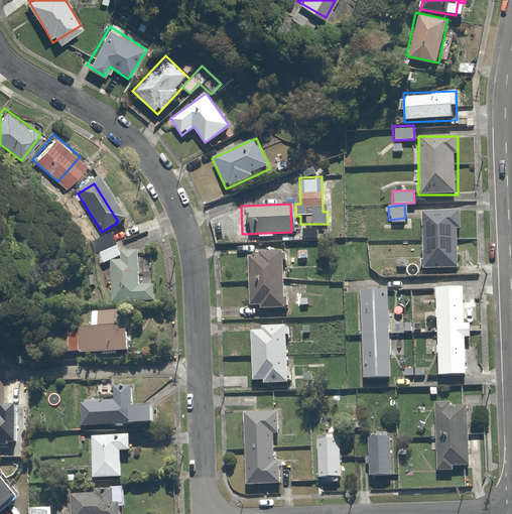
[(458,209),(419,210),(421,272),(460,270),(458,209)]
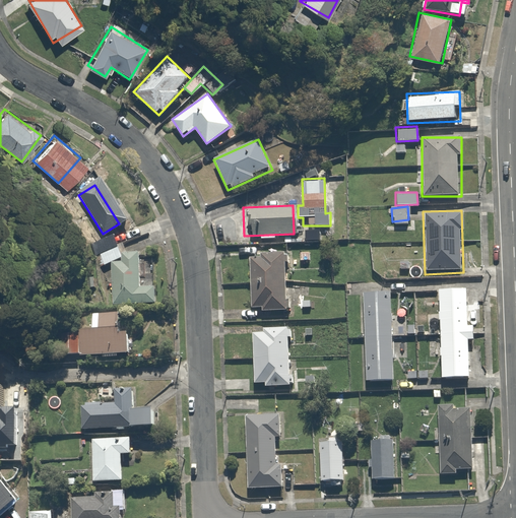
[(120,261),(111,261),(111,301),(154,301),(154,283),(141,283),(141,251),(120,251),(120,261)]
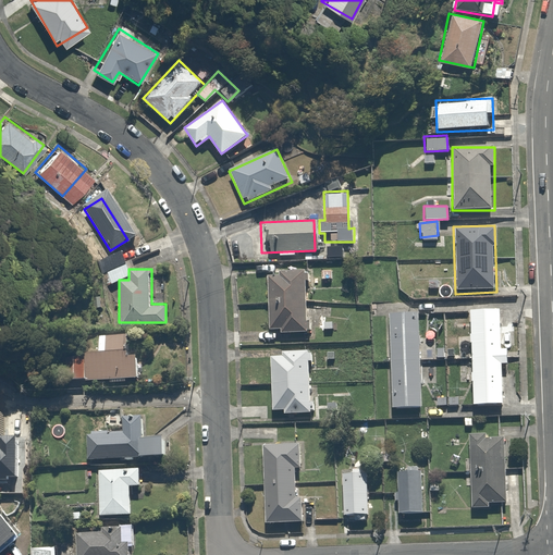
[(307,274),(267,278),(271,336),(311,333),(307,274)]
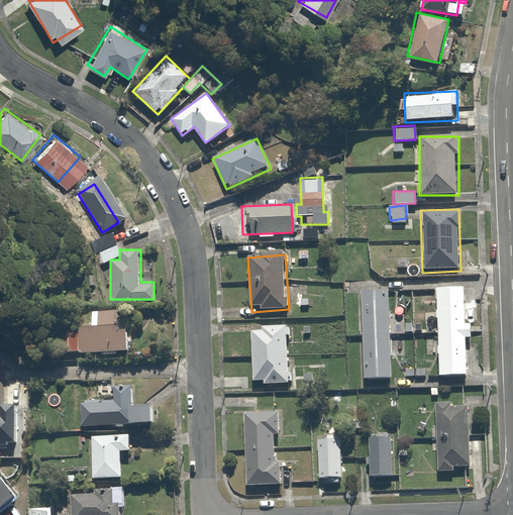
[(391,285),(357,287),(363,376),(396,374),(391,285)]
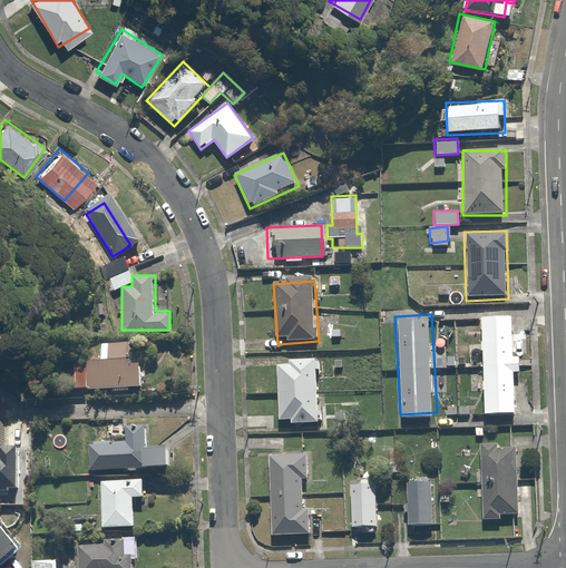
[(509,315),(481,316),(484,413),(511,413),(509,315)]
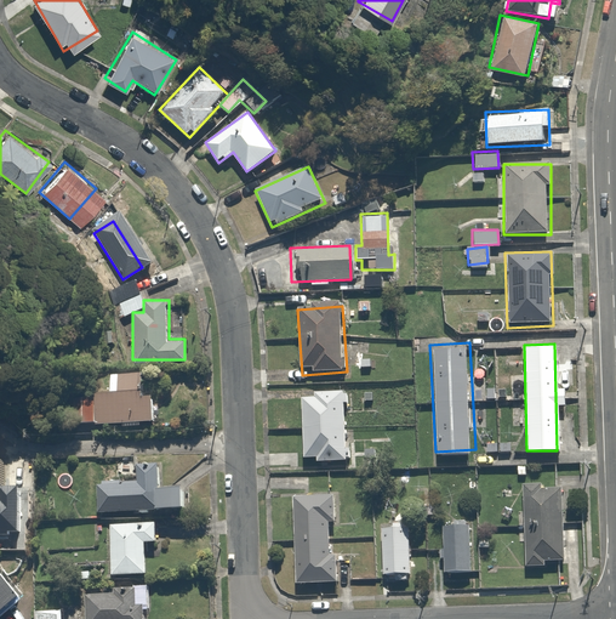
[(113,373),(112,392),(96,391),(96,396),(72,395),(70,422),(155,426),(158,396),(141,395),(142,375),(113,373)]
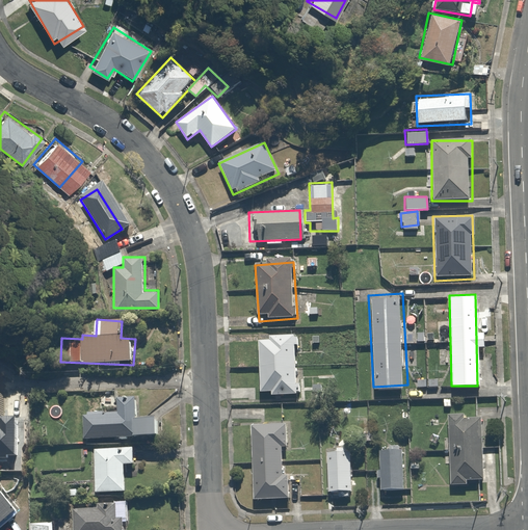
[(295,342),(257,342),(258,394),(296,393),(295,342)]
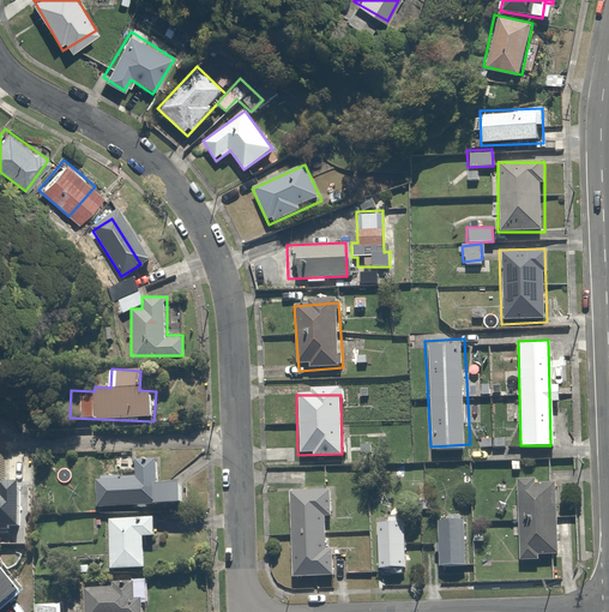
[(13,449),(0,448),(0,477),(12,478),(13,449)]
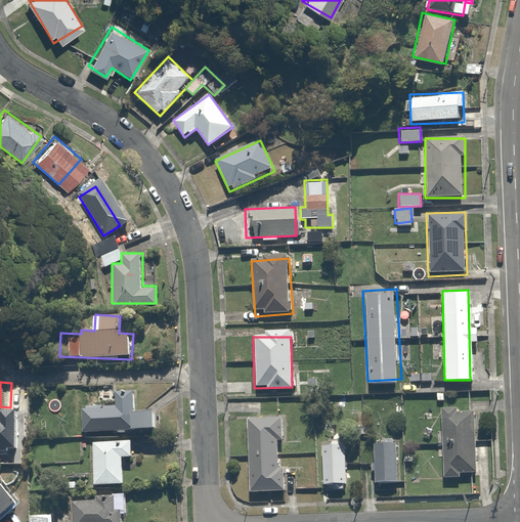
[(113,404),(80,405),(81,433),(157,431),(156,409),(131,410),(130,394),(113,394),(113,404)]
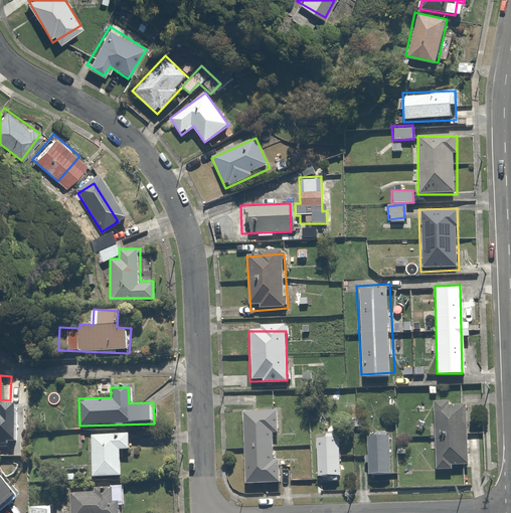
[(461,403),(431,406),(436,466),(466,463),(461,403)]
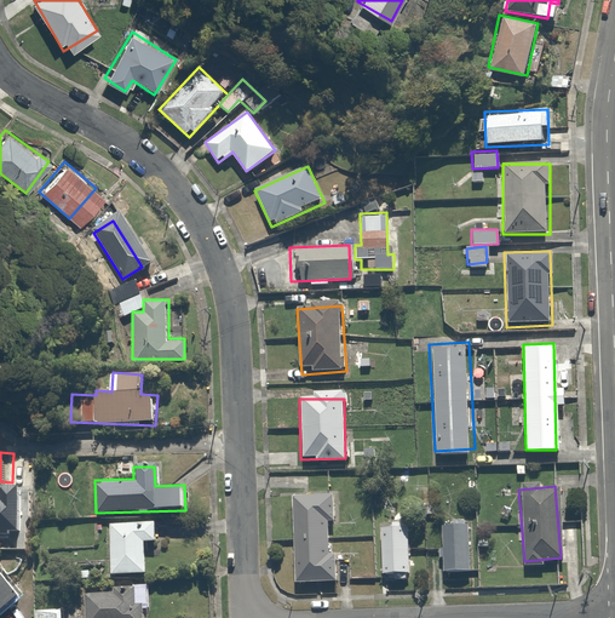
[(3,501),(0,501),(0,532),(22,534),(24,488),(4,487),(3,501)]
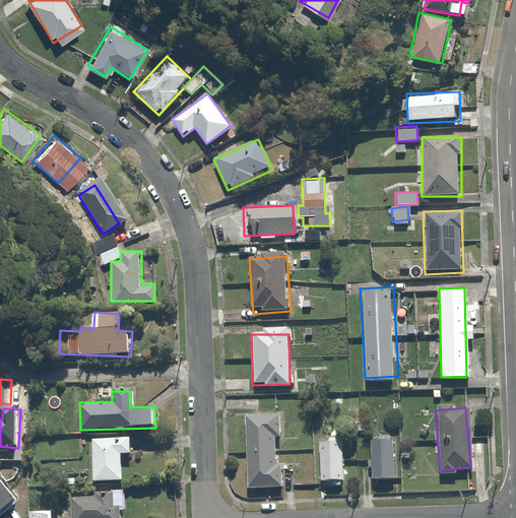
[(278,412),(243,413),(245,484),(279,483),(278,412)]
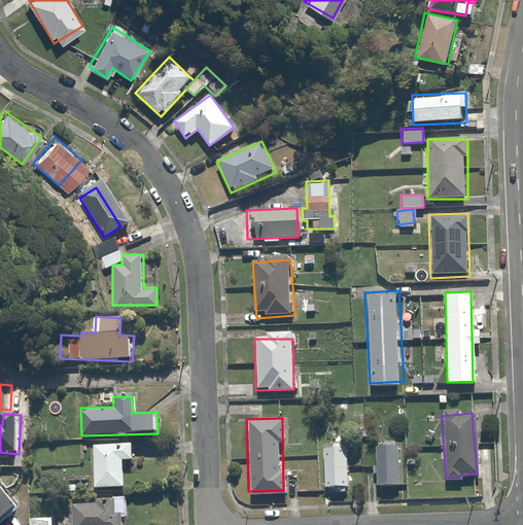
[(133,442),(92,444),(93,488),(124,487),(123,462),(134,461),(133,442)]
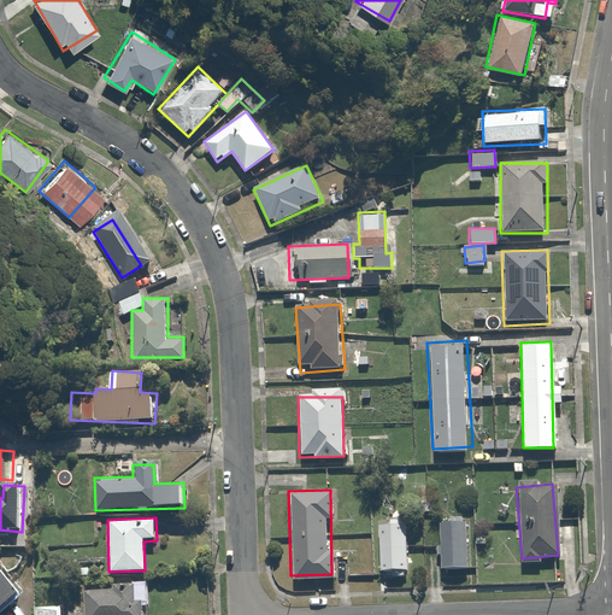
[(409,521),(375,523),(378,568),(412,566),(409,521)]
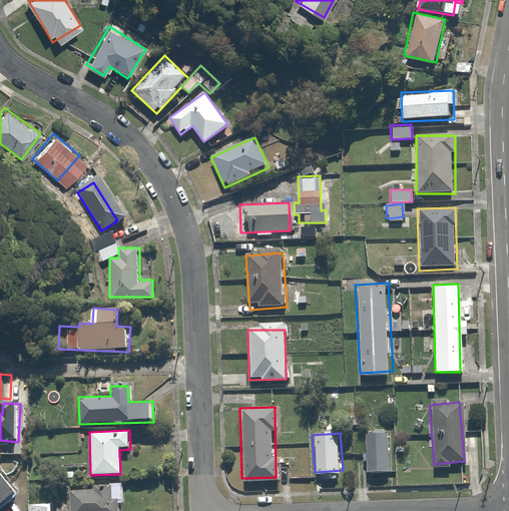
[(388,435),(362,435),(363,473),(389,472),(388,435)]
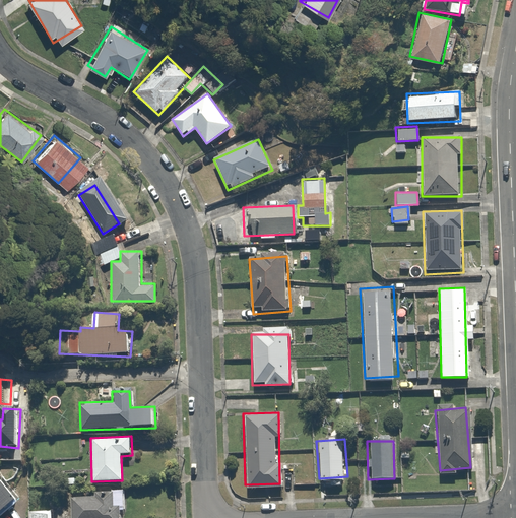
[(0,515),(20,500),(0,474),(0,515)]
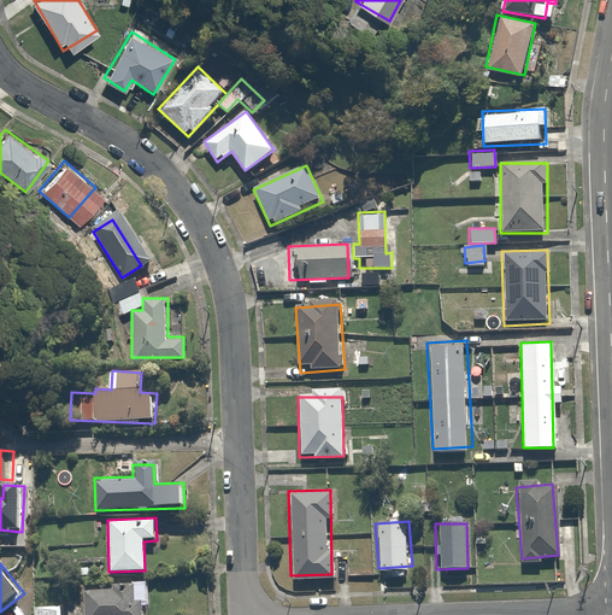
[(145,614),(143,579),(111,581),(111,586),(82,589),(83,614),(145,614)]
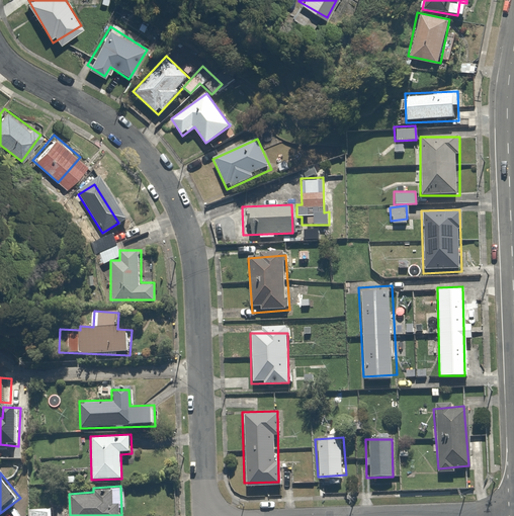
[(52,515),(52,505),(26,506),(26,515),(52,515)]
